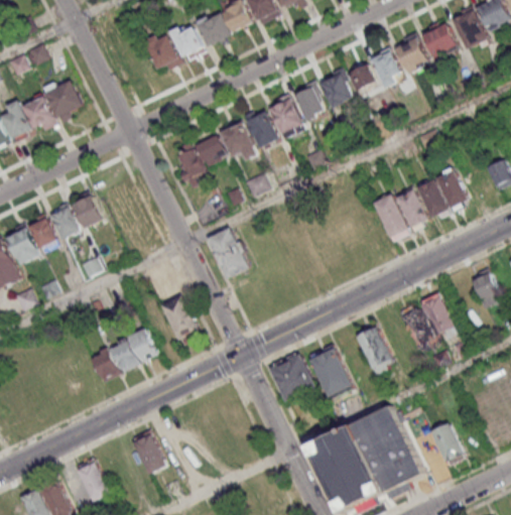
[(206,45),(252,24),(241,0),(238,0),(221,8),(222,10),(196,22),(206,45)]
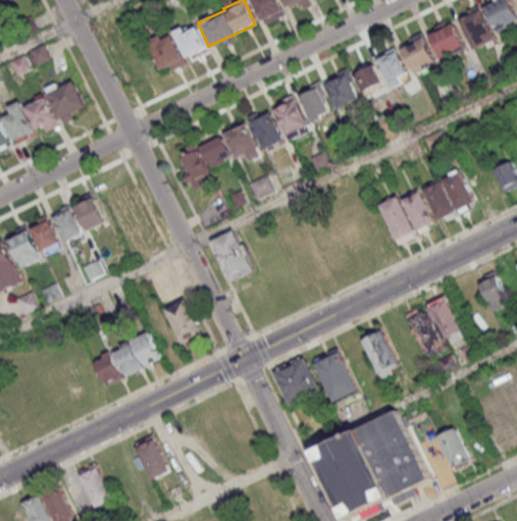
[(277,18),(273,0),(251,0),(255,22),(277,18)]
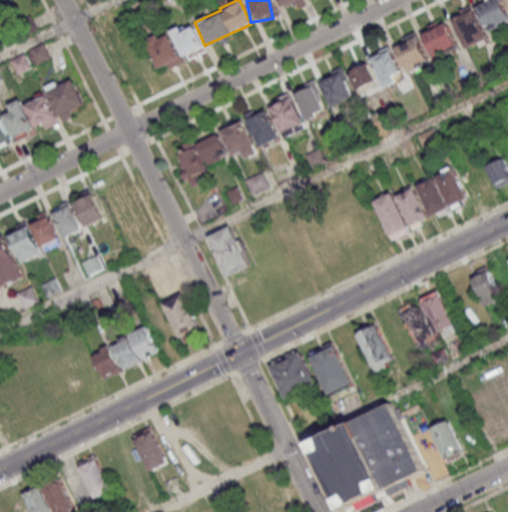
[(274,0),(279,10),(300,3),(298,0),(274,0)]
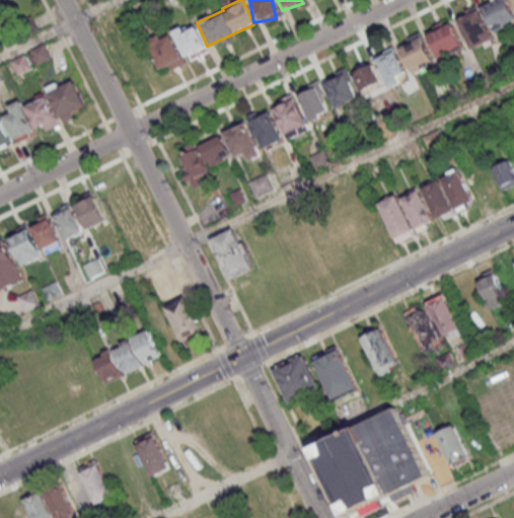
[(513,21),(503,0),(487,0),(478,5),(491,32),(513,21)]
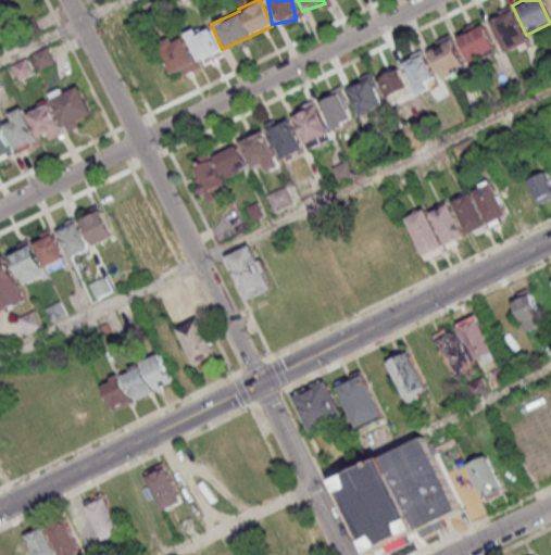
[(524,42),(508,8),(485,19),(501,53),(524,42)]
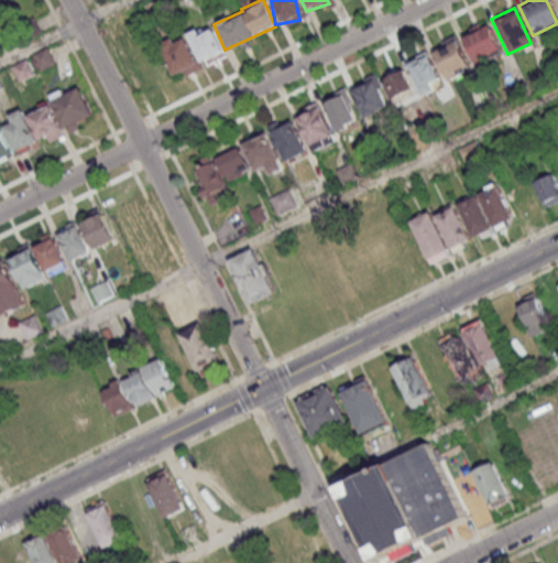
[(499,51),(485,22),(459,35),(473,63),(499,51)]
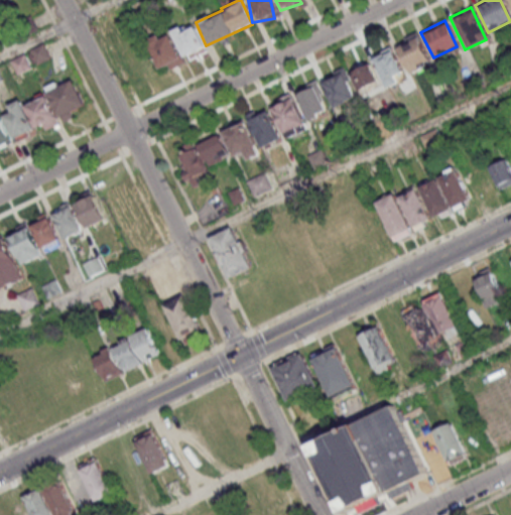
[(169,30),(181,58),(202,50),(192,25),(182,28),(180,25),(169,30)]
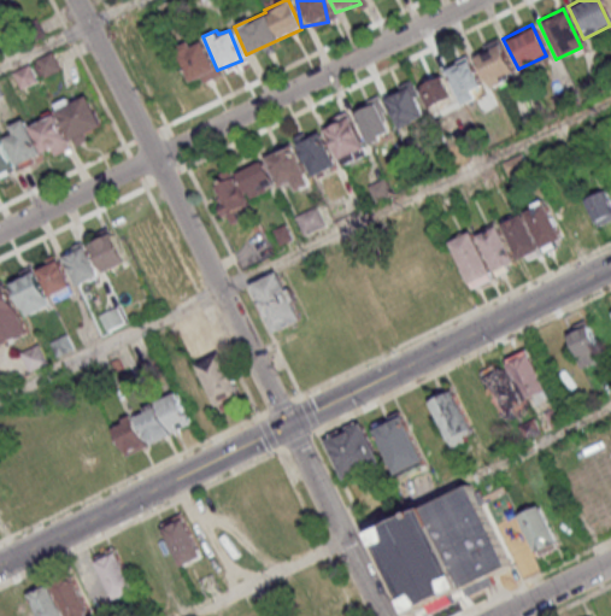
[(188,87),(213,76),(197,37),(171,48),(188,87)]
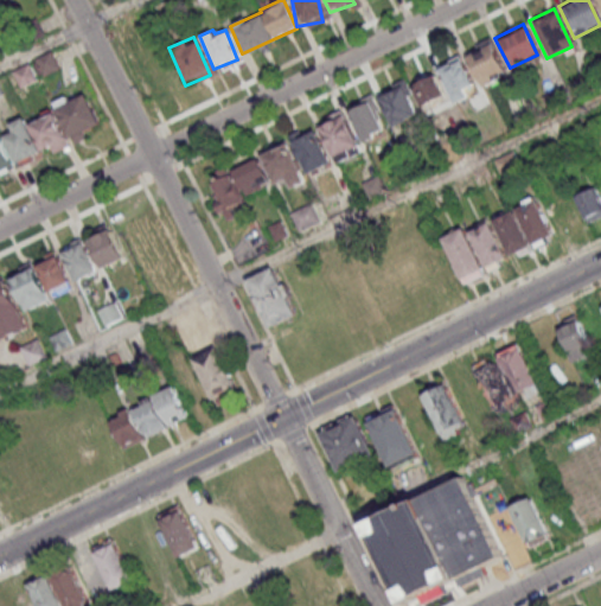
[(461,51),(474,80),(499,68),(487,40),(461,51)]
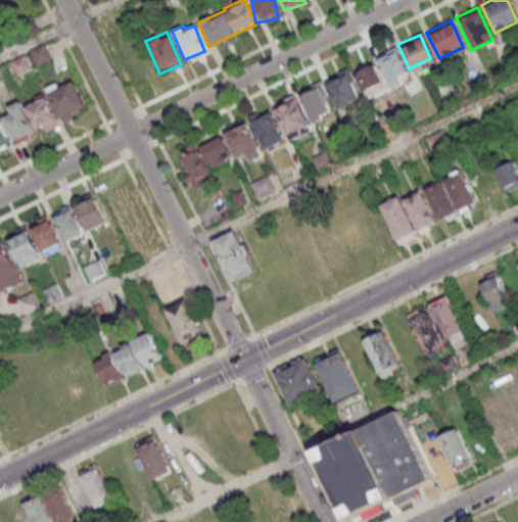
[(373,58),(388,86),(407,77),(390,48),(373,58)]
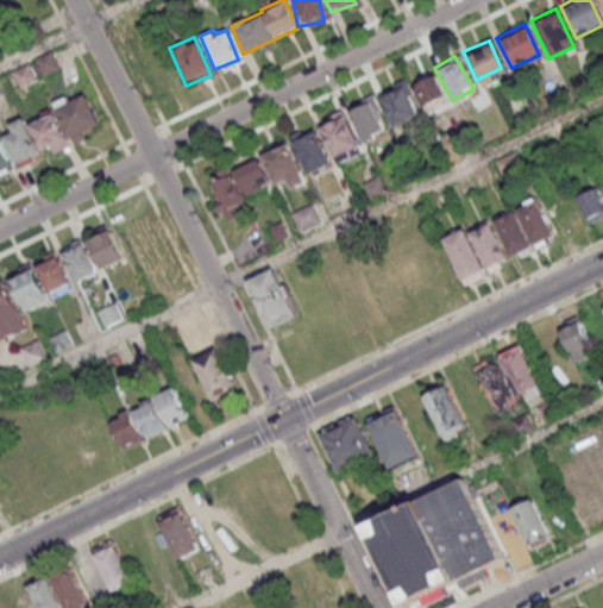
[(409,86),(418,107),(443,98),(434,76),(409,86)]
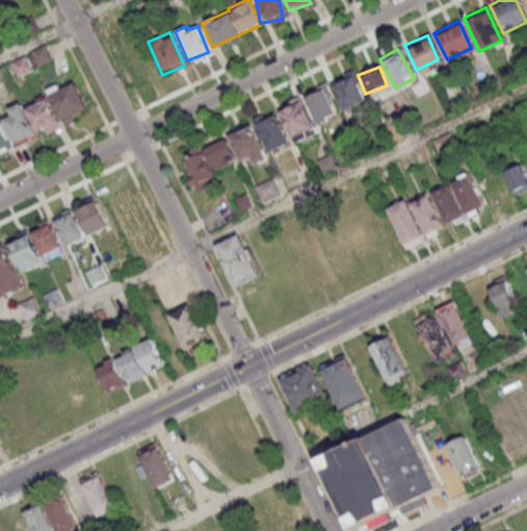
[(327,82),(343,112),(365,101),(349,71),(327,82)]
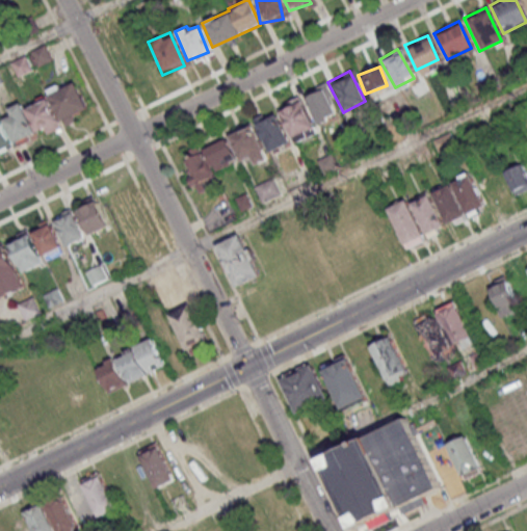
[(45,96),(71,82),(83,108),(57,122),(45,96)]
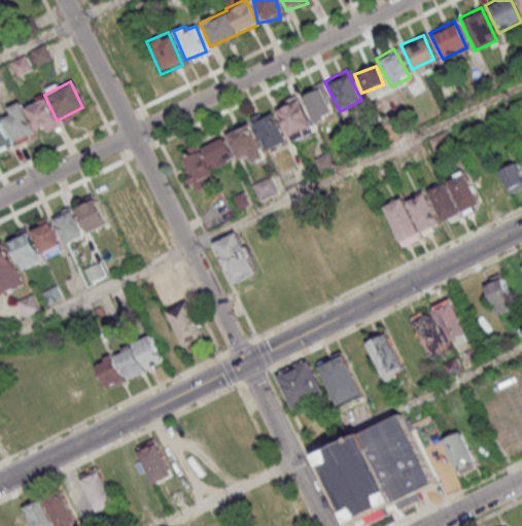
[(333,113),(318,84),(298,95),(312,124),(333,113)]
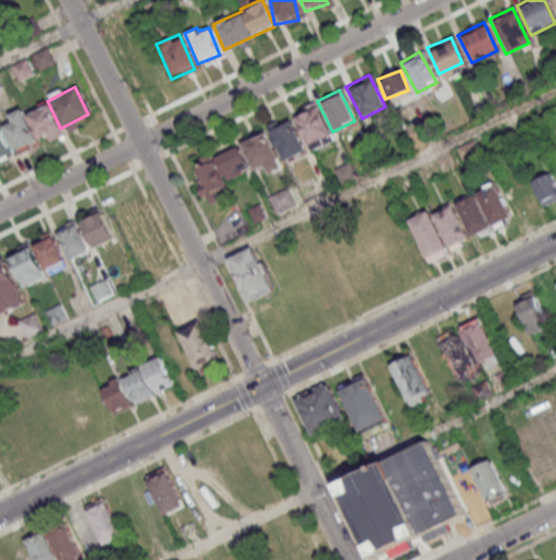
[(23,115),(36,110),(34,105),(44,100),(58,127),(57,128),(60,135),(46,141),(43,135),(35,139),(23,115)]
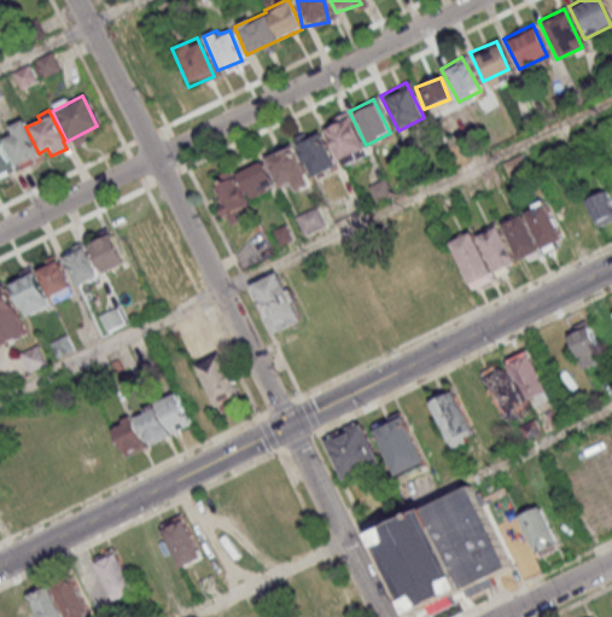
[(345,114),(319,126),(338,167),(363,155),(345,114)]
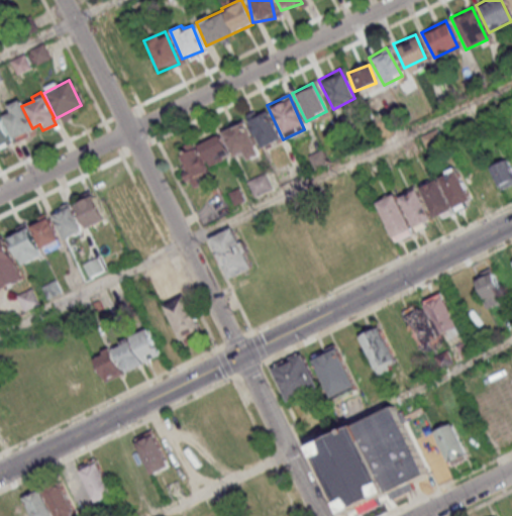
[(0,116),(8,112),(5,106),(17,100),(31,128),(11,138),(0,116)]
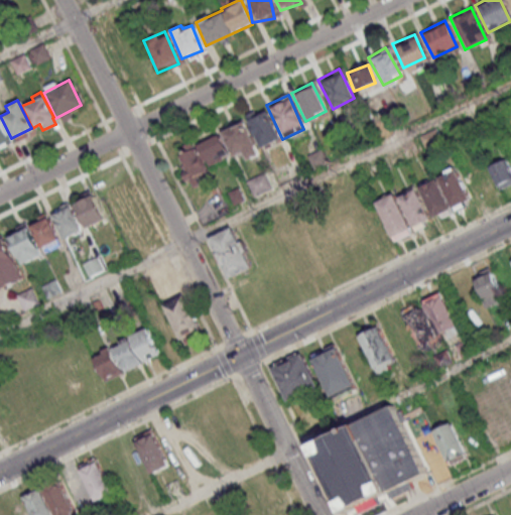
[(194,143),(204,166),(229,155),(231,158),(241,154),(244,161),(257,156),(254,150),(277,140),(266,113),(194,143)]
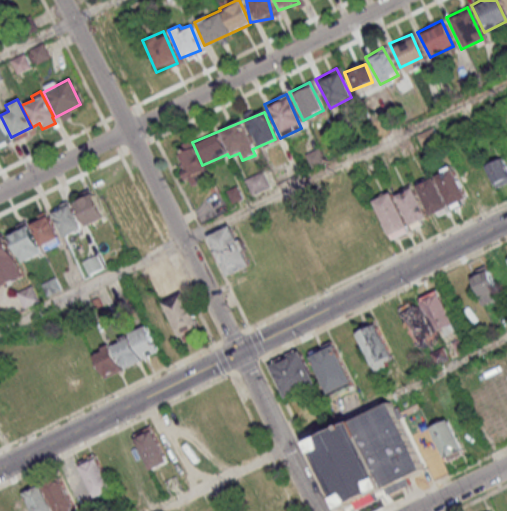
[(187,187),(197,182),(194,176),(203,172),(190,147),(172,156),(187,187)]
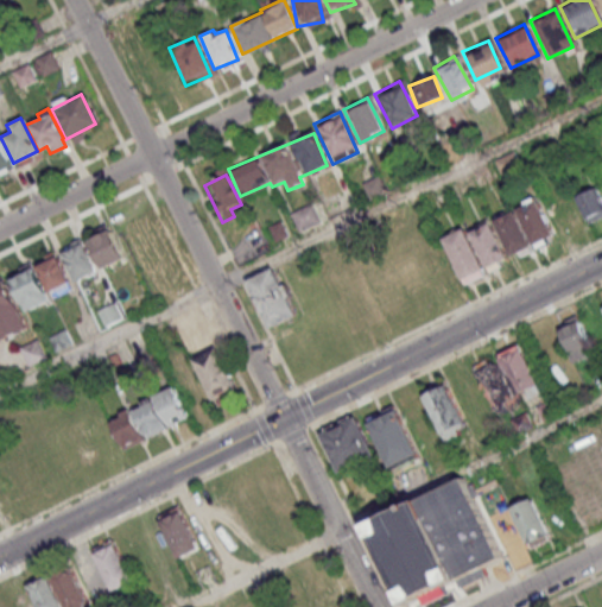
[(601,215),(601,210),(593,189),(572,197),(583,223),(601,215)]
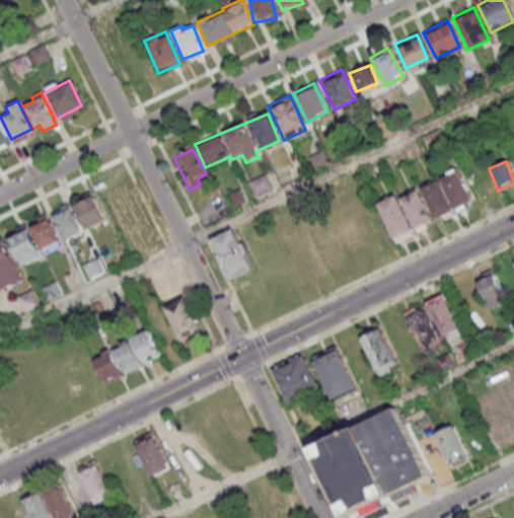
[(375,204),(392,244),(412,236),(411,232),(430,224),(429,222),(469,205),(456,173),(417,191),(417,190),(394,199),(393,196),(375,204)]
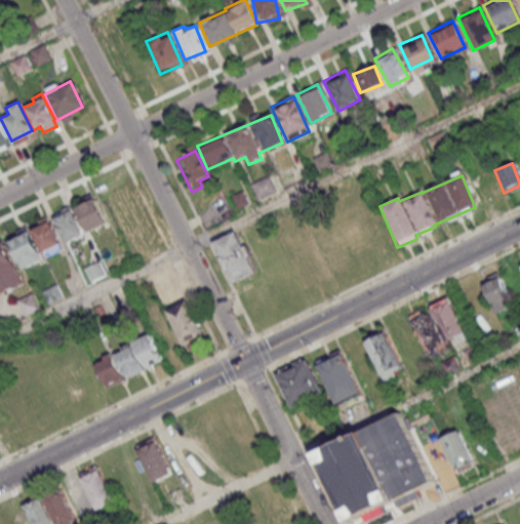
[(105,223),(91,198),(72,208),(85,233),(105,223)]
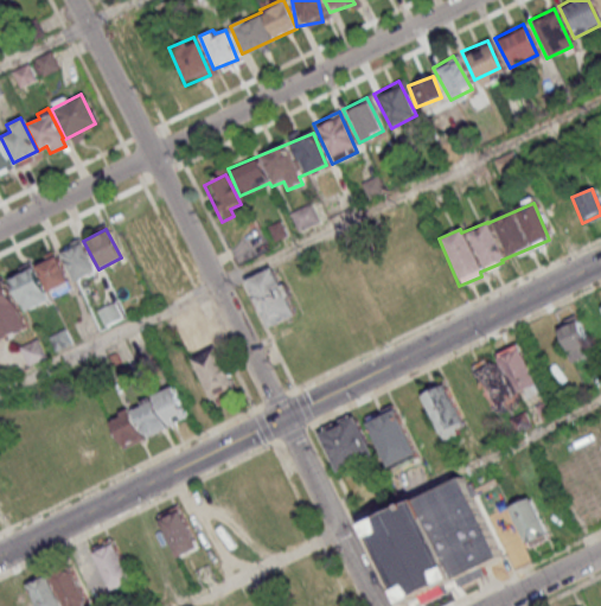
[(56,250),(74,282),(95,270),(76,238),(56,250)]
